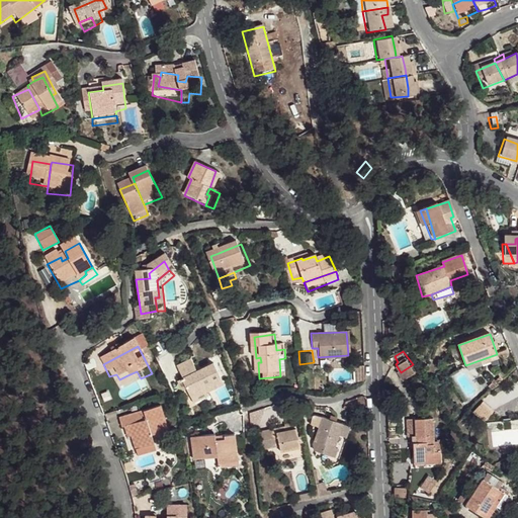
[(497,354),(465,365),(466,369),(498,359),(497,354)]
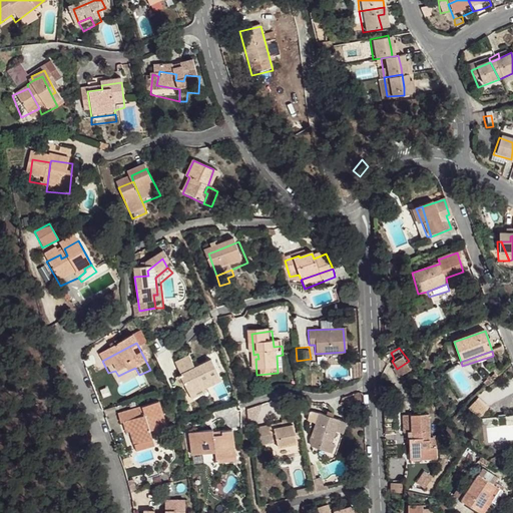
[(361,370),(360,354),(349,355),(350,370),(361,370)]
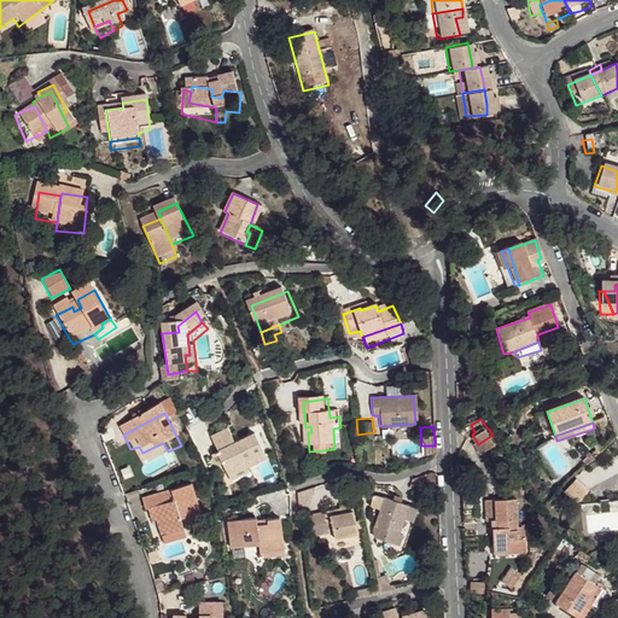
[(227,427),(208,436),(215,450),(210,452),(216,464),(222,464),(226,472),(244,462),(246,466),(268,456),(254,430),(233,439),(227,427)]
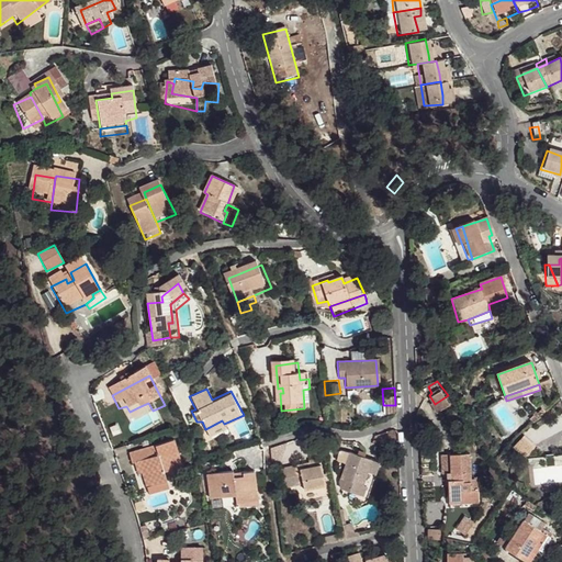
[(148,403),(138,407),(143,416),(153,411),(148,403)]
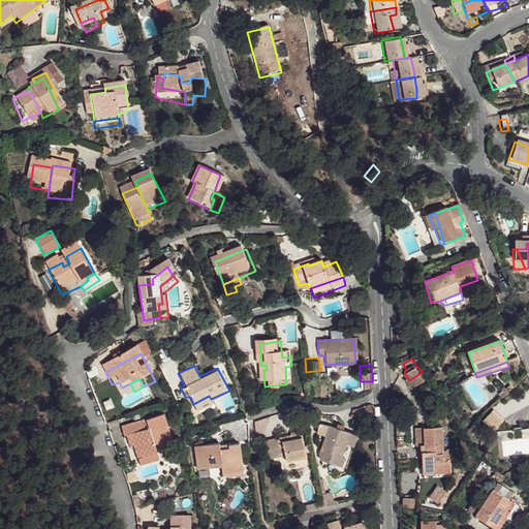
[(209,396),(193,404),(196,410),(214,402),(211,399),(209,396)]
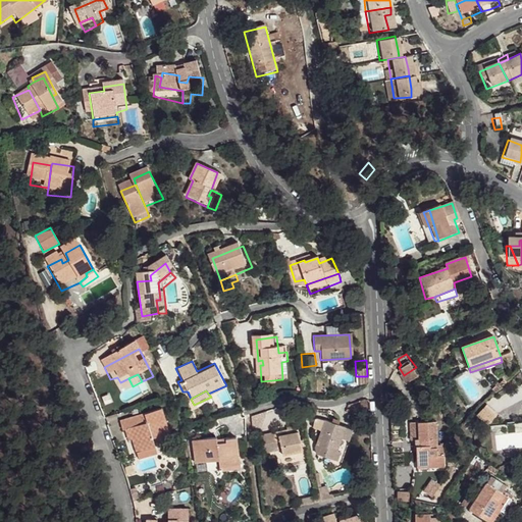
[(161,411),(142,416),(145,424),(128,429),(137,455),(156,449),(153,440),(169,434),(161,411)]
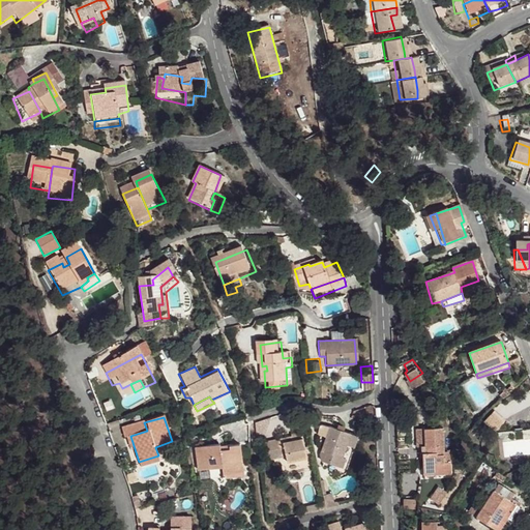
[(147,431),(144,422),(119,431),(122,439),(126,437),(130,436),(147,431)]
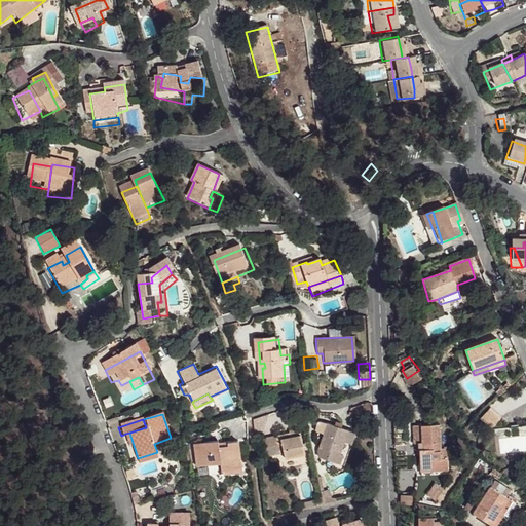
[(349,431),(329,425),(320,450),(339,457),(345,443),(349,431)]
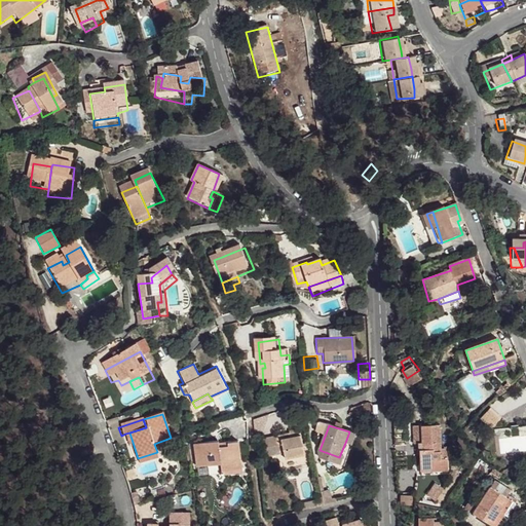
[(443,426),(415,426),(414,445),(420,446),(420,462),(441,462),(443,426)]
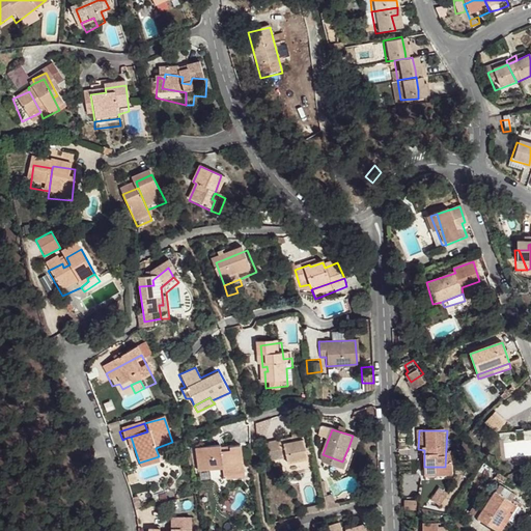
[(359,439),(353,436),(348,447),(355,449),(359,439)]
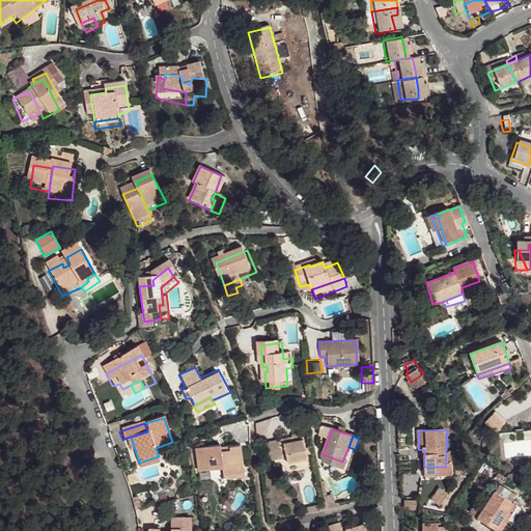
[(290,438),(266,444),(269,462),(285,458),(286,464),(307,459),(303,442),(297,443),(290,444),(290,438)]
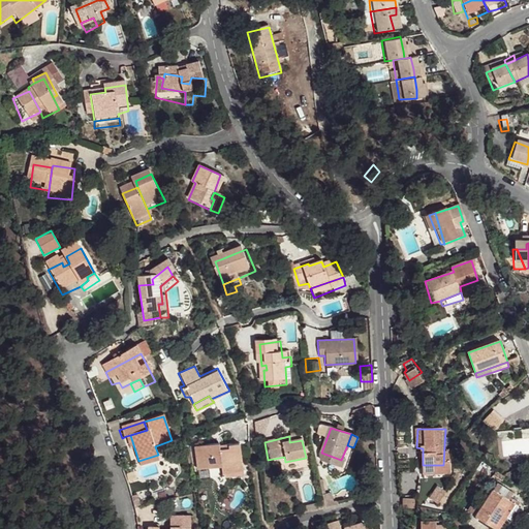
[(219,444),(195,447),(198,471),(222,468),(224,479),(244,477),(240,444),(229,446),(229,449),(220,450),(219,444)]
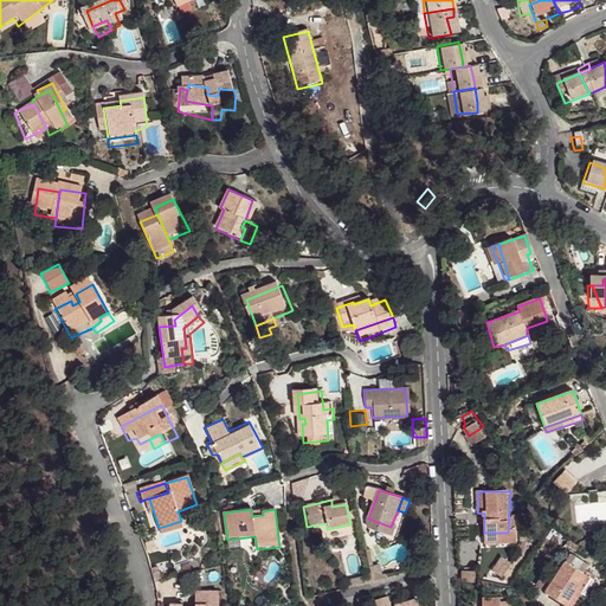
[(571,605),(590,579),(569,563),(549,593),(567,605),(571,605)]
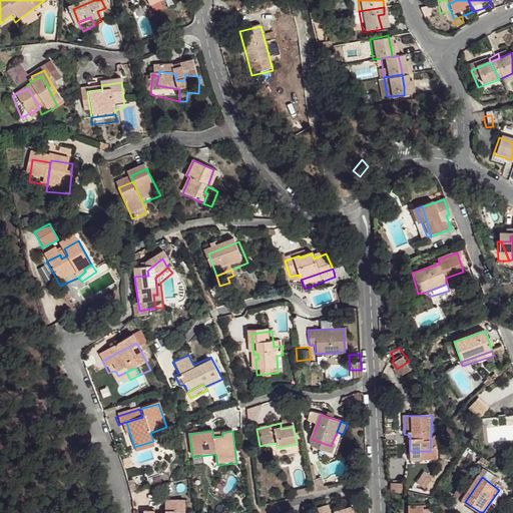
[(134,480),(128,481),(132,493),(137,492),(134,480)]
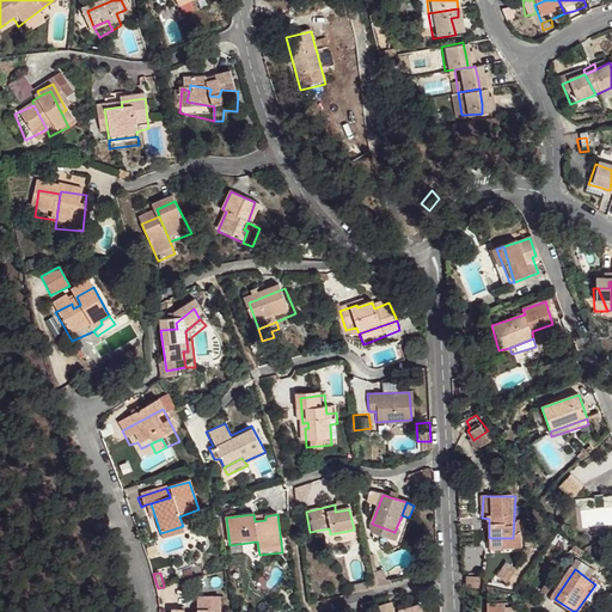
[(221,597),(199,598),(199,611),(185,611),(171,611),(210,611),(222,611),(221,597)]
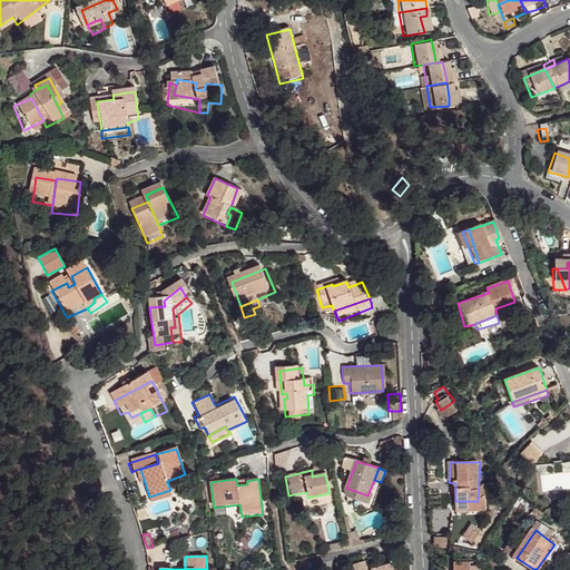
[(394,569),(389,556),(370,563),(372,569),(371,569),(394,569)]
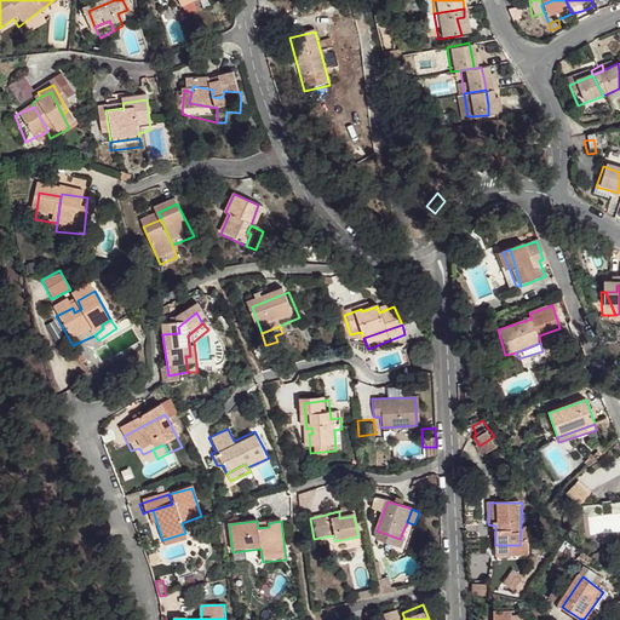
[(509,610),(491,609),(489,619),(518,619),(517,614),(509,614),(509,610)]
